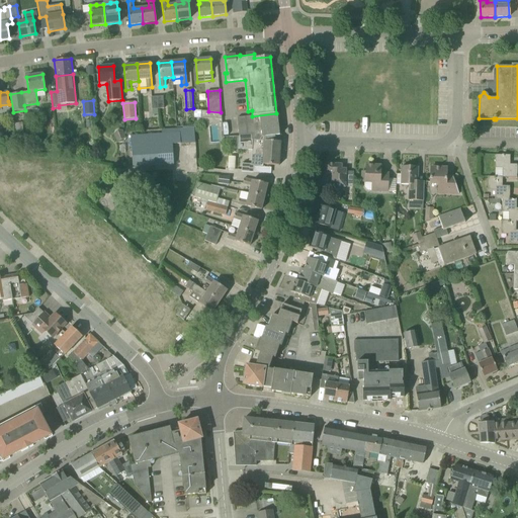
[(221,112),(208,111),(201,111),(200,118),(222,119),(221,112)]
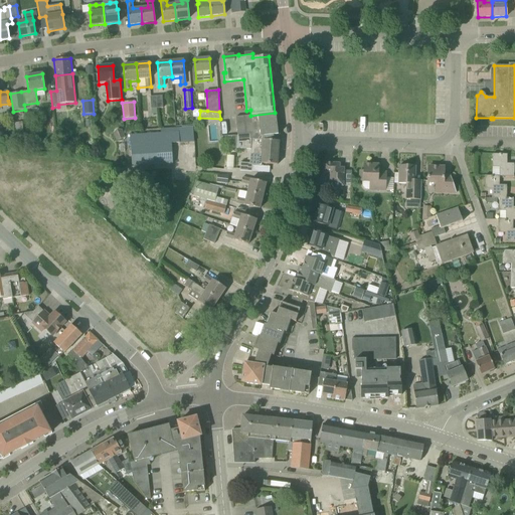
[(236,149),(250,149),(251,140),(263,140),(274,141),(274,135),(278,135),(276,113),(275,113),(250,116),(235,117),(237,136),(236,149)]
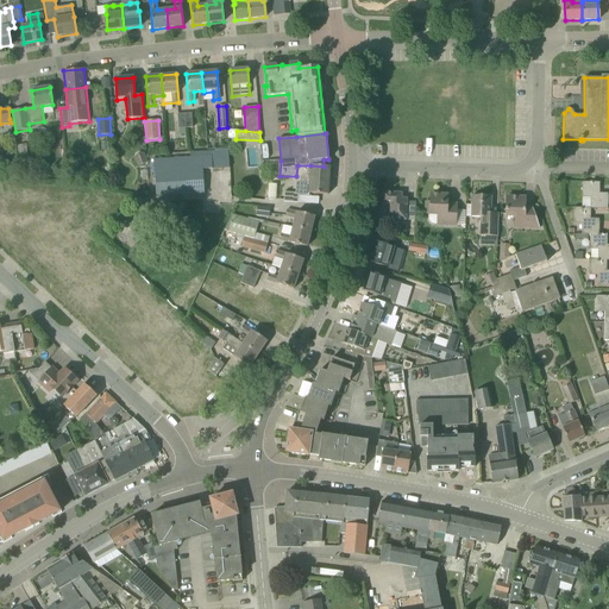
[(26,144),(17,146),(19,157),(27,156),(26,144)]
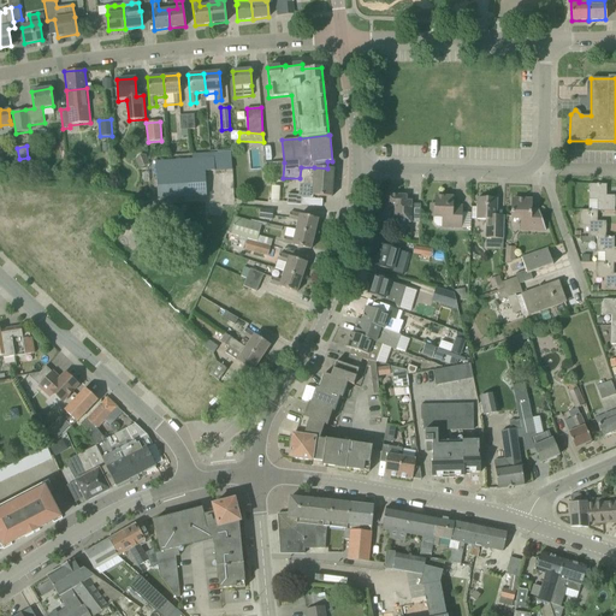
[(149,165),(146,155),(140,154),(135,159),(140,169),(149,165)]
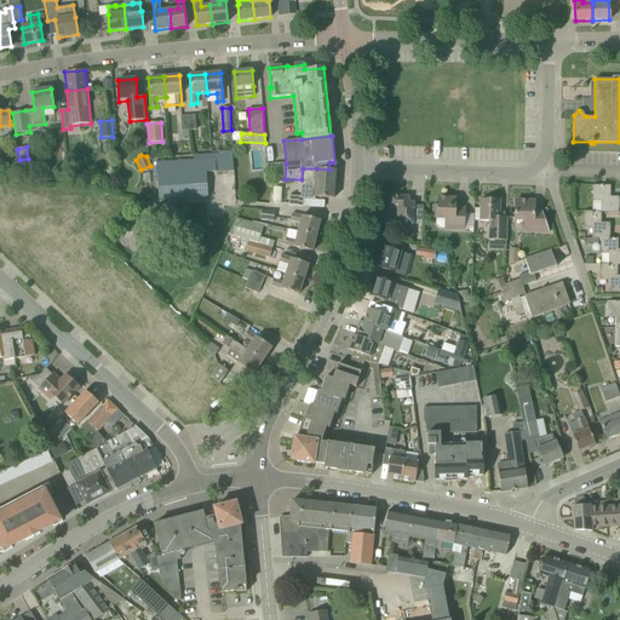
[(208,197),(206,172),(217,171),(217,159),(156,162),(159,200),(208,197)]
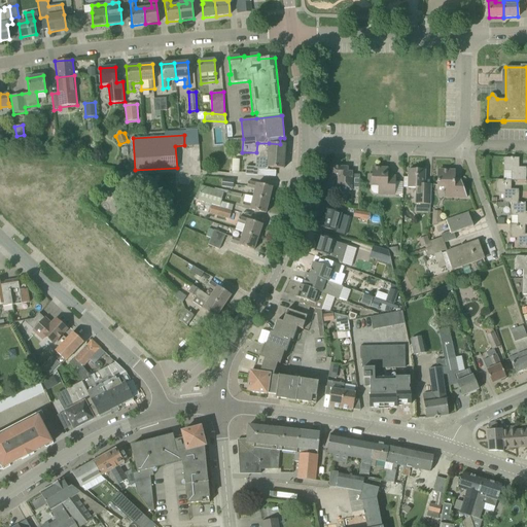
[(14,153),(12,147),(11,143),(5,144),(7,151),(14,153)]
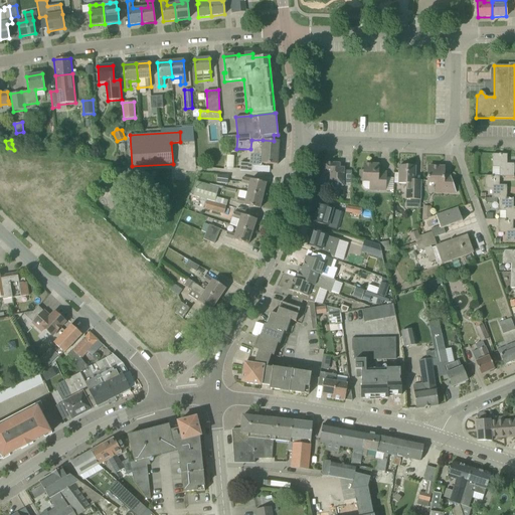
[(250,149),(253,150),(252,164),(252,165),(262,166),(262,164),(278,165),(279,141),(274,141),(263,140),(251,140),(250,149)]
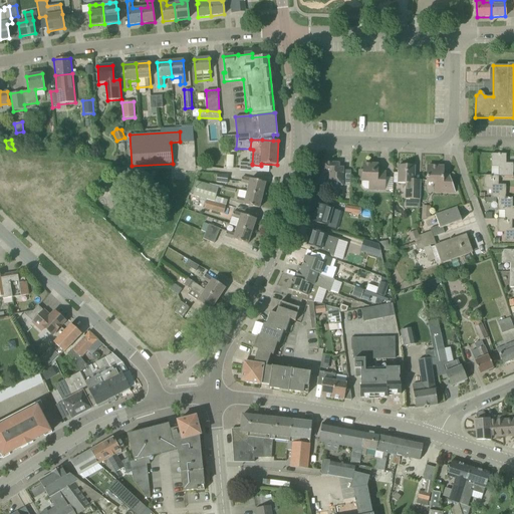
[(28,153),(13,164),(18,171),(33,160),(28,153)]
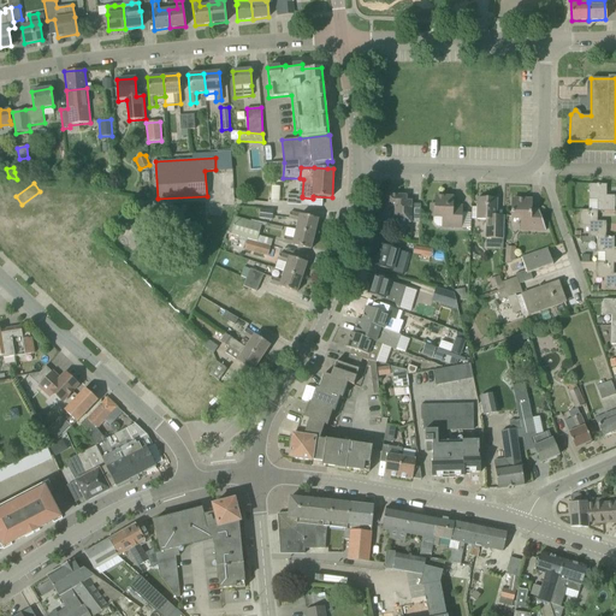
[(606,184),(588,184),(588,199),(597,199),(597,211),(598,211),(615,212),(615,197),(606,197),(606,184)]
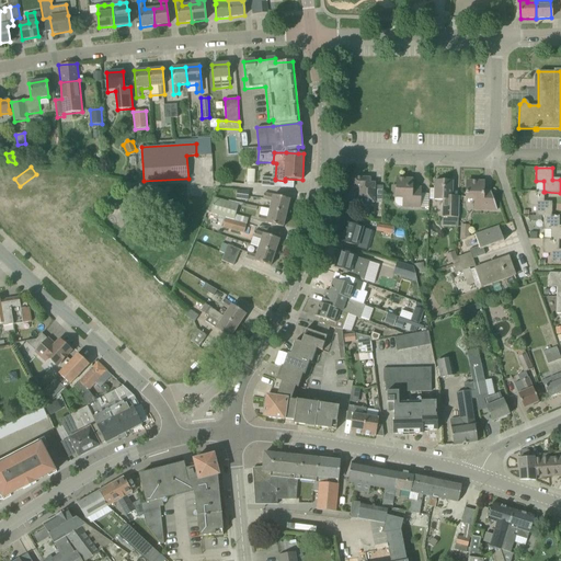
[(262,178),(261,186),(274,187),(274,186),(275,180),(275,179),(272,178),(262,178)]
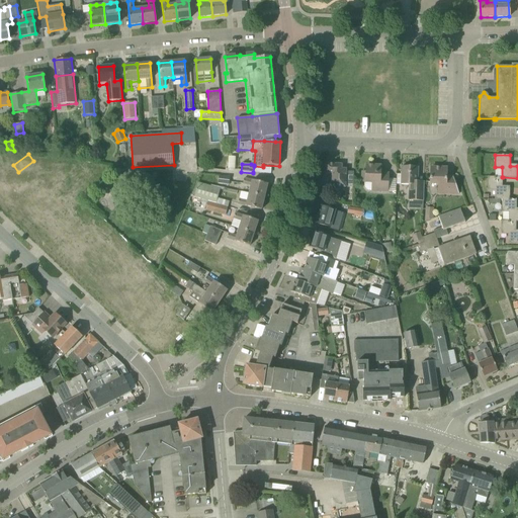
[(353,188),(353,182),(354,172),(346,172),(346,169),(341,169),(342,164),(326,164),(325,173),(332,173),(332,187),(353,188)]
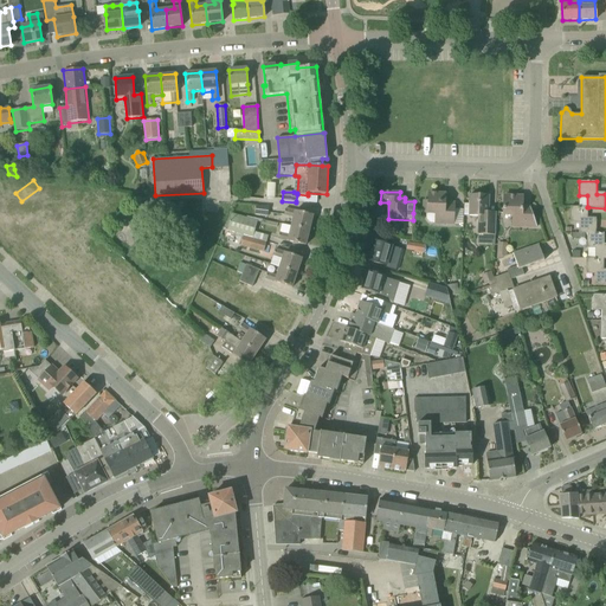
[(436,224),(453,224),(455,202),(445,202),(445,194),(429,193),(429,201),(424,201),(423,213),(429,213),(429,214),(436,214),(436,224)]
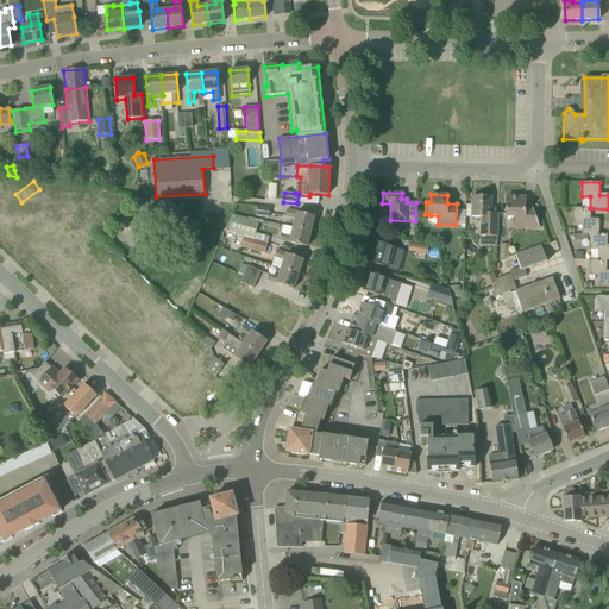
[(472,196),(471,218),(481,218),(481,236),(497,237),(498,213),(490,213),(491,196),(472,196)]
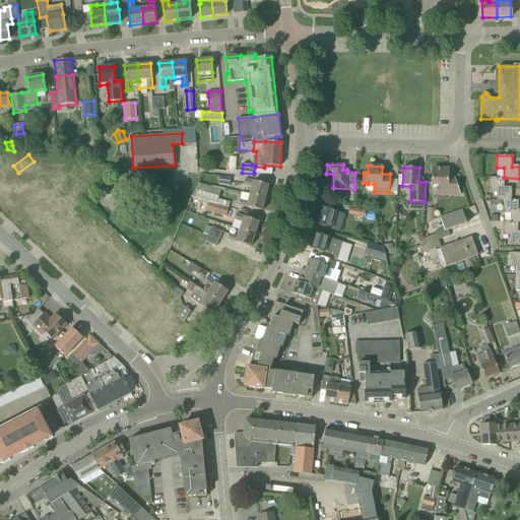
[(432,169),(432,185),(440,185),(440,194),(461,195),(455,178),(448,178),(448,169),(432,169)]
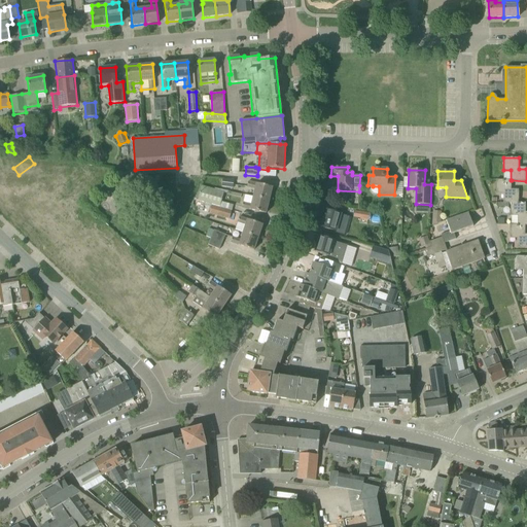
[(22,176),(5,191),(11,199),(28,182),(22,176)]
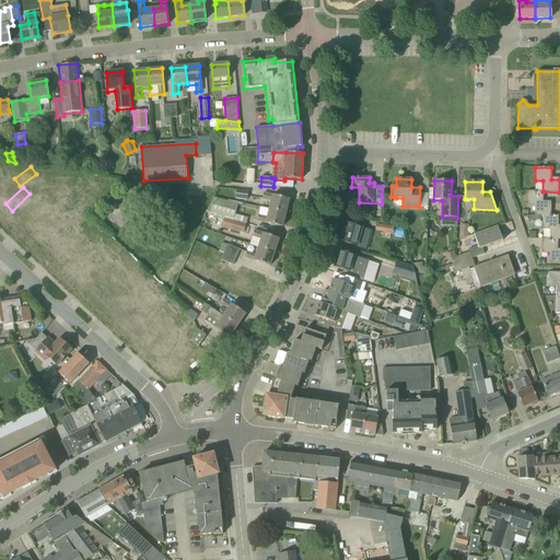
[(237,189),(236,199),(247,200),(248,191),(237,189)]
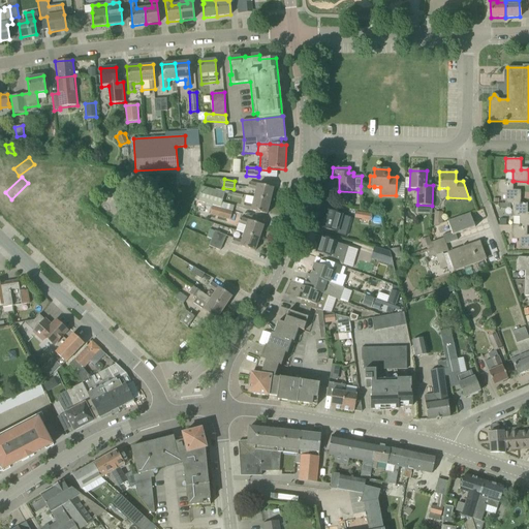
[(504,204),(512,204),(521,204),(521,192),(514,192),(514,181),(512,181),(498,181),(498,192),(505,192),(504,204)]
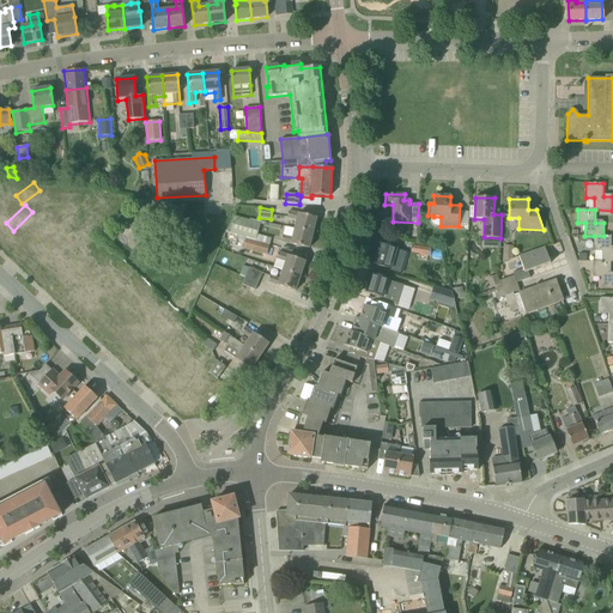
[(313,234),(316,218),(289,211),(287,218),(297,220),(295,229),(313,234)]
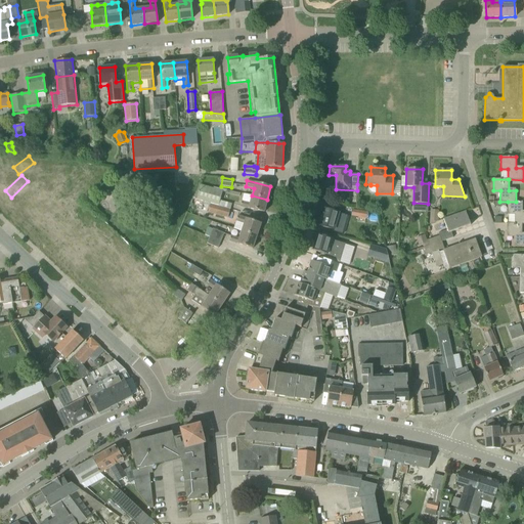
[(222,191),(213,188),(201,185),(198,200),(211,203),(211,204),(219,206),(220,201),(222,191)]
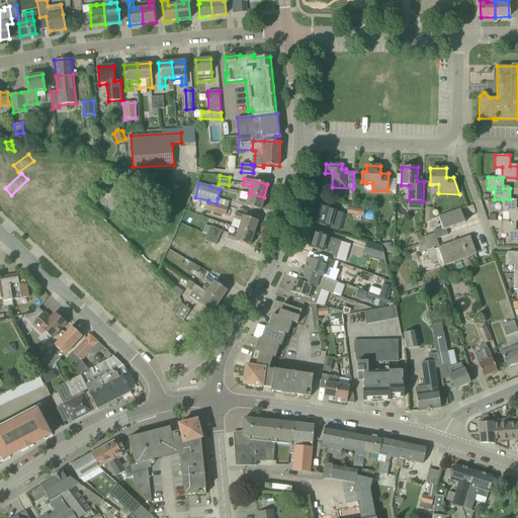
[(32,204),(44,192),(38,186),(26,198),(32,204)]
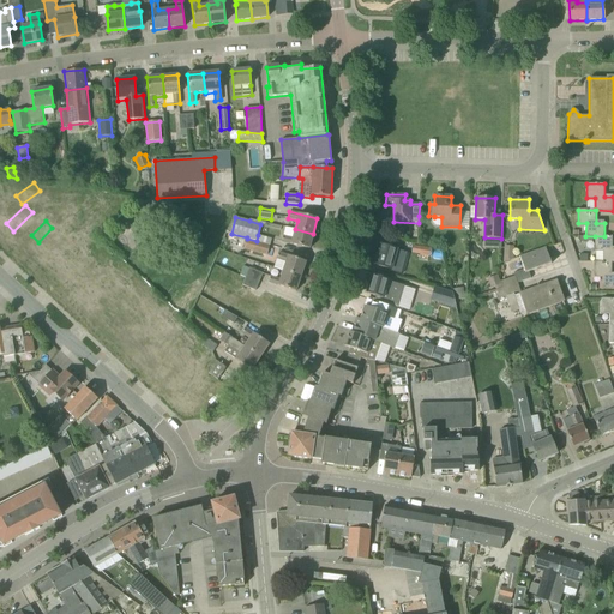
[(283,236),(282,242),(309,248),(313,234),(295,229),(293,238),(283,236)]
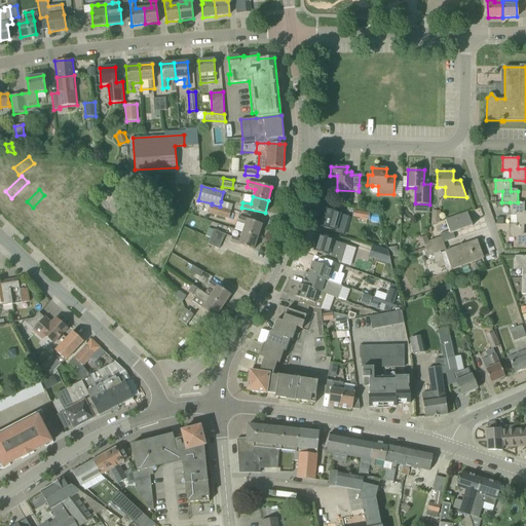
[(44,215),(53,205),(49,201),(40,211),(44,215)]
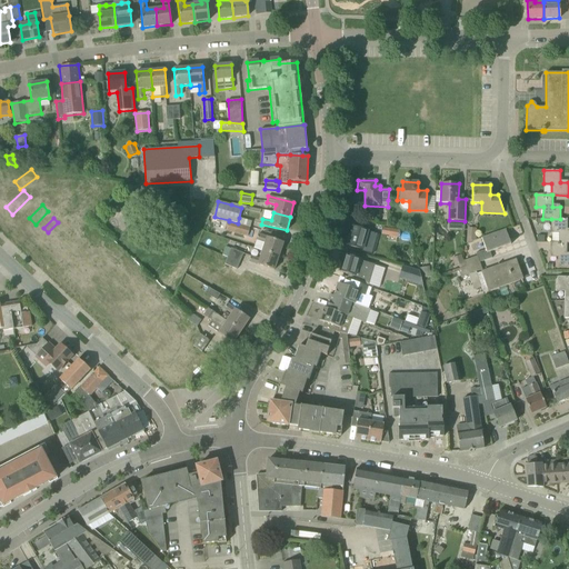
[(559,231),(558,242),(567,243),(568,243),(568,230),(568,231),(568,219),(560,219),(551,219),(550,231),(559,231)]
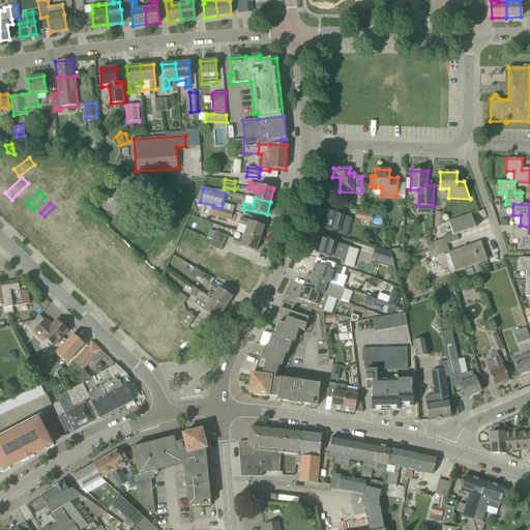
[(233,211),(213,206),(211,215),(230,221),(233,211)]
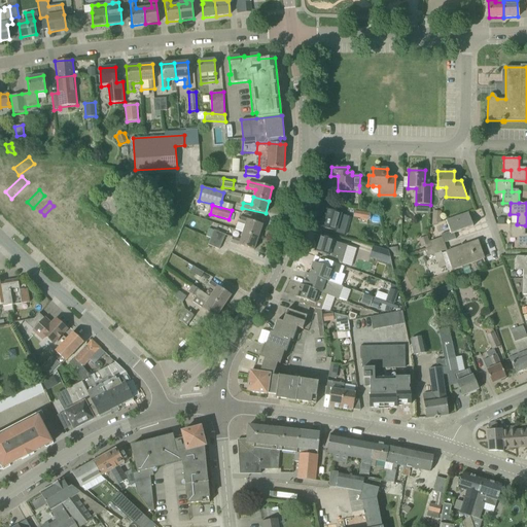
[(322,227),(336,232),(337,231),(344,233),(346,227),(338,224),(341,214),(327,210),(322,227)]
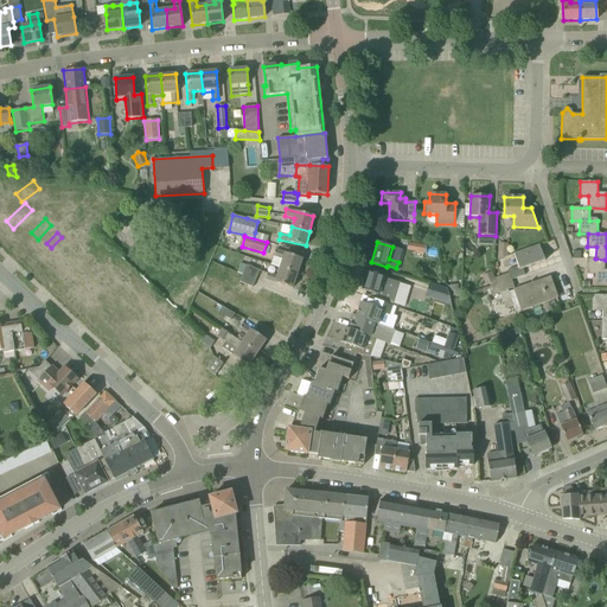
[(406,250),(415,253),(416,244),(404,242),(403,250),(406,250)]
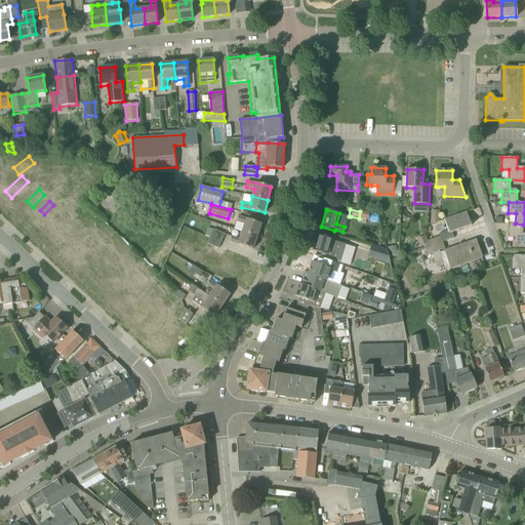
[(439,234),(440,237),(428,241),(430,246),(442,242),(453,238),(452,233),(472,226),(467,211),(444,219),(448,231),(439,234)]
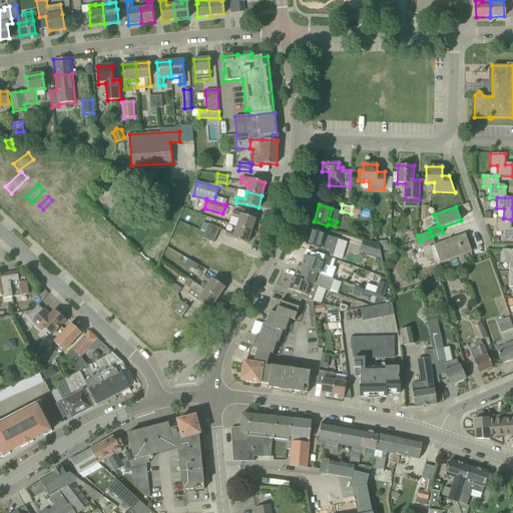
[(429,215),(429,209),(421,209),(421,218),(429,215)]
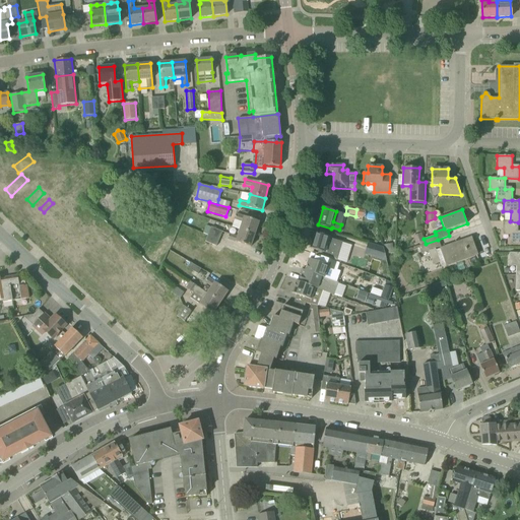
[(240,229),(255,234),(259,221),(236,214),(235,219),(242,221),(240,229)]
